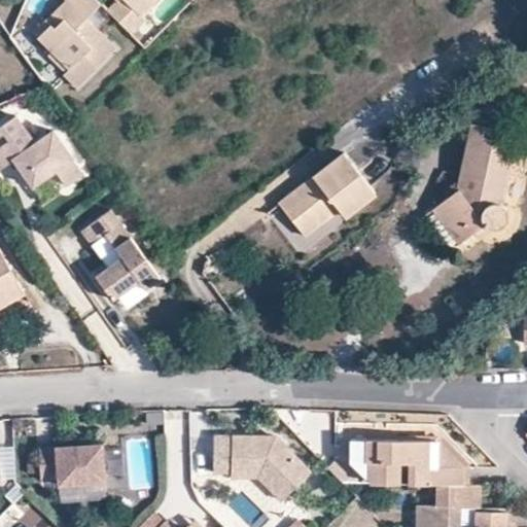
[(67,0),(54,13),(61,21),(54,28),(49,24),(37,36),(53,50),(68,65),(63,72),(76,85),(114,47),(85,19),(101,3),(97,0),(67,0)]
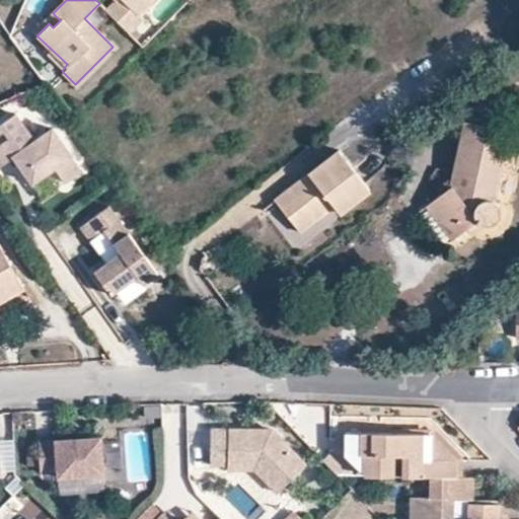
[(137,15),(150,1),(148,0),(115,0),(105,9),(130,32),(142,20),(137,15)]
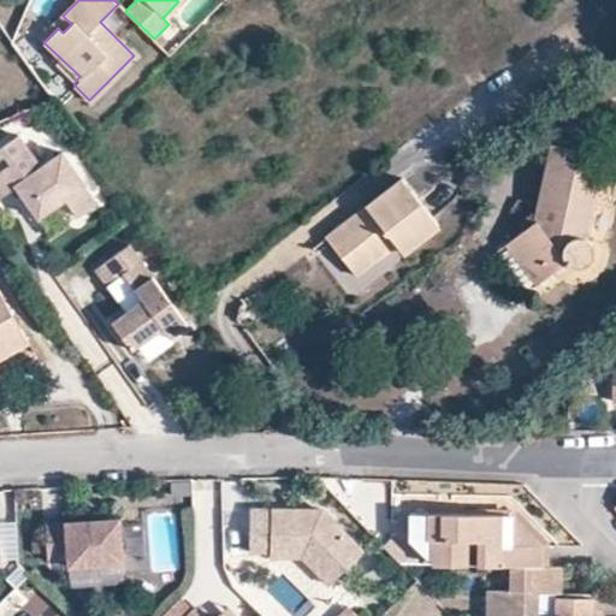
[(40,37),(43,42),(58,28),(63,33),(71,24),(63,16),(54,24),(40,37)]
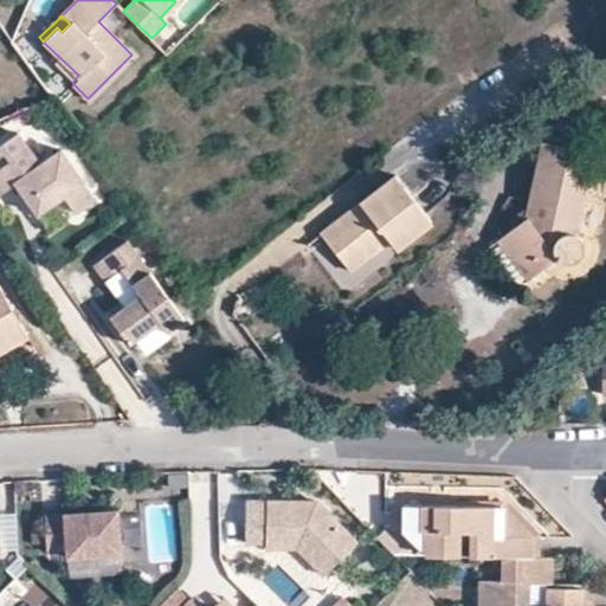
[(53,64),(72,83),(78,75),(60,58),(53,64)]
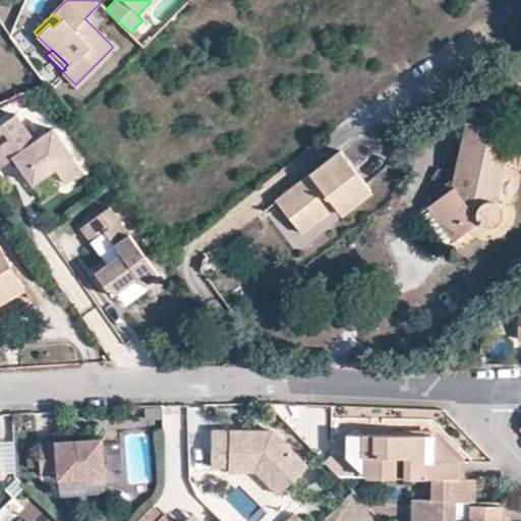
[(67,183),(82,172),(51,129),(34,143),(14,118),(0,128),(0,171),(14,161),(35,187),(56,171),(65,182),(67,183)]
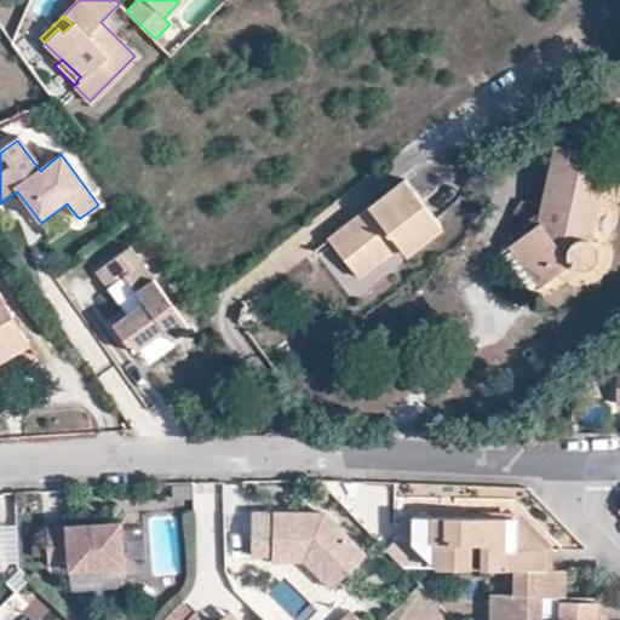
[(598,251),(596,246),(593,244),(590,240),(606,168),(580,164),(581,149),(555,144),(538,222),(509,246),(539,287),(569,264),(572,267),(575,268),(579,269),(584,270),(589,269),(592,267),(596,264),(598,260),(598,256),(598,251)]
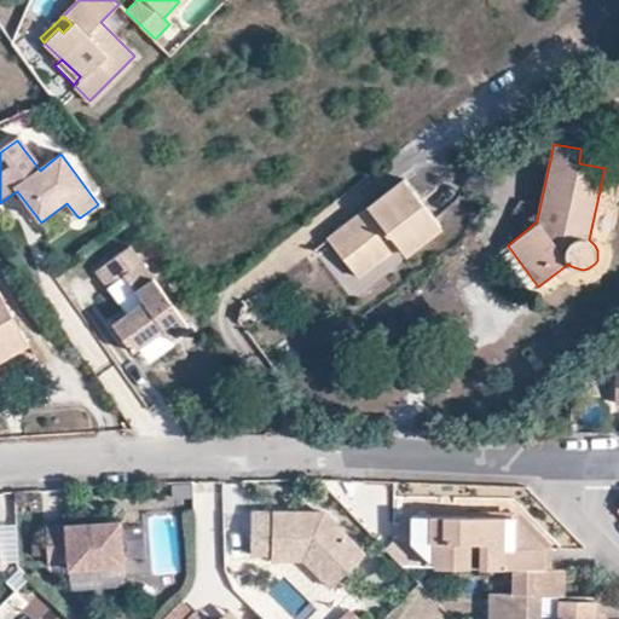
[(405,250),(411,258),(447,229),(410,181),(334,241),(365,281),(405,250)]
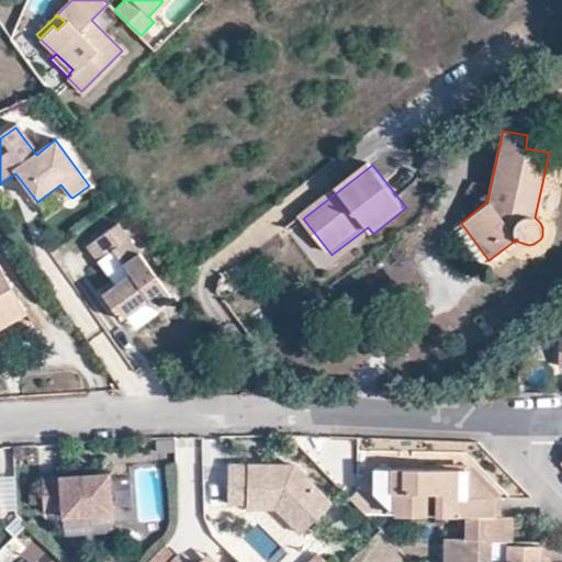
[(154,311),(171,298),(119,225),(89,248),(98,262),(111,253),(130,277),(101,296),(119,322),(147,301),(154,311)]
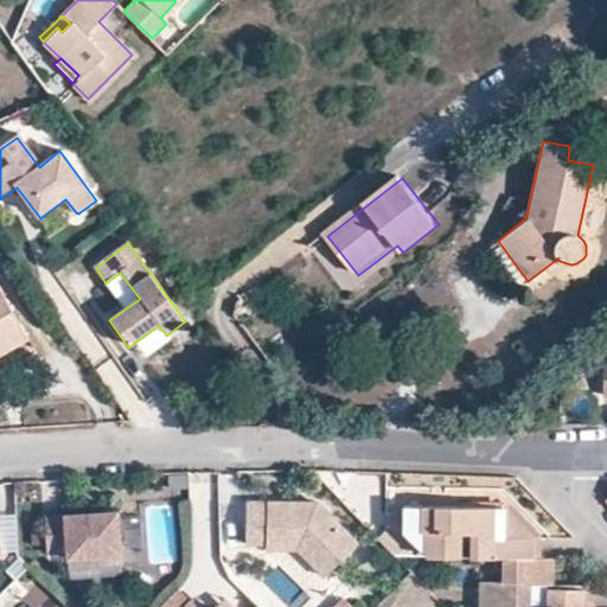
[(0,353),(27,340),(0,288),(0,353)]
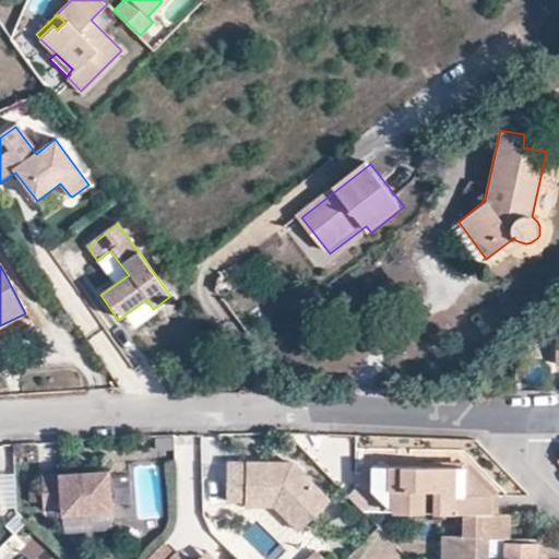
[(558,335),(550,336),(549,363),(558,363),(558,335)]
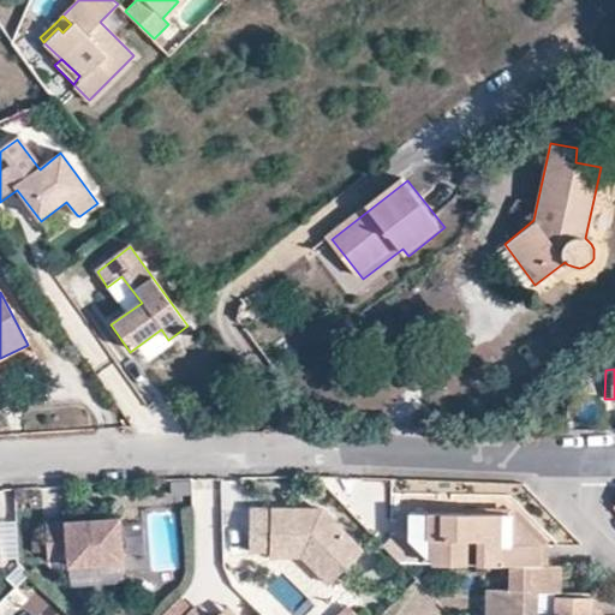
[(269,431),(288,431),(278,417),(269,431)]
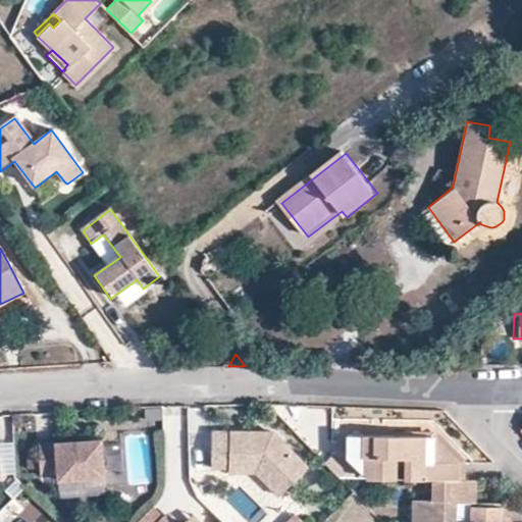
[(232,474),(261,473),(277,472),(291,485),(309,468),(273,431),(213,434),(214,471),(232,470),(232,474)]
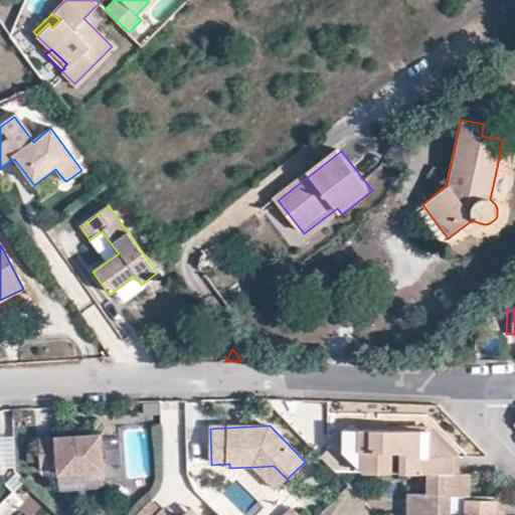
[(361,472),(424,473),(450,473),(449,455),(424,430),(339,427),(339,448),(361,472)]
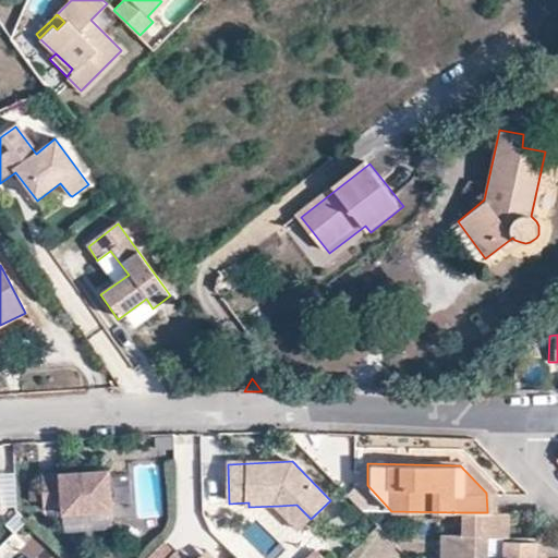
[(114,510),(111,470),(92,471),(82,471),(44,474),(46,507),(64,506),(64,513),(114,510)]
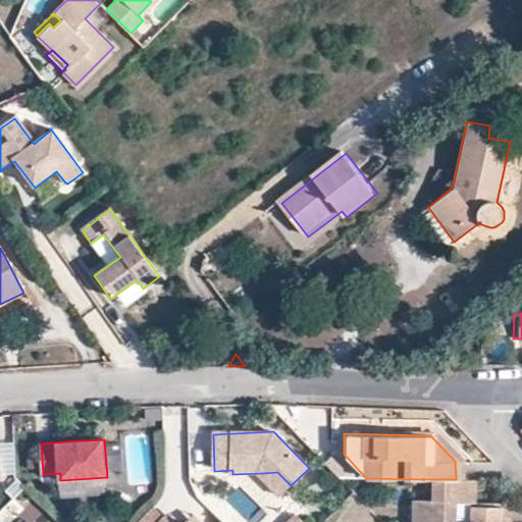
[(342,477),(351,478),(329,454),(323,459),(342,477)]
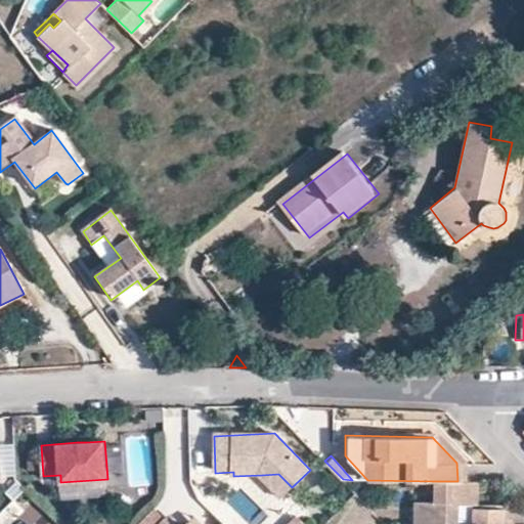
[(282,496),(292,487),(278,474),(262,475),(282,496)]
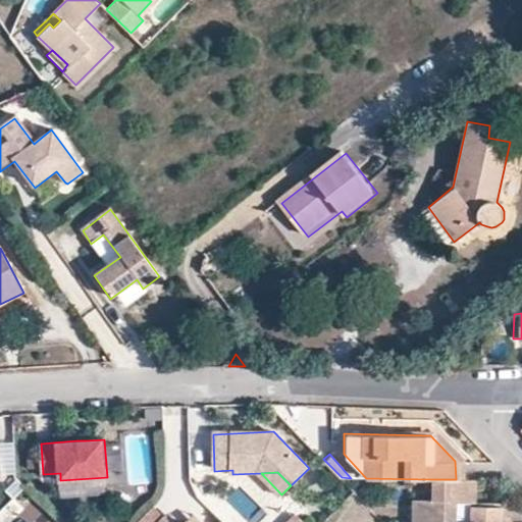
[(456,479),(430,479),(430,500),(412,500),(412,521),(433,521),(499,521),(499,505),(472,505),(472,479),(456,479)]
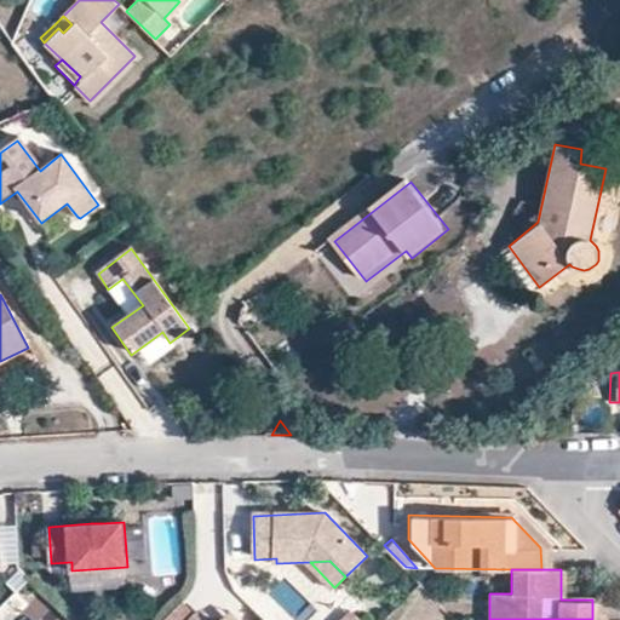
[(372,590),(383,602),(394,591),(383,580),(372,590)]
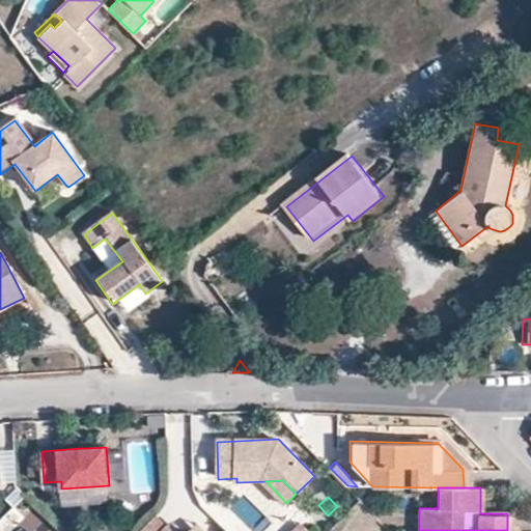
[(516,530),(516,513),(507,513),(507,530),(516,530)]
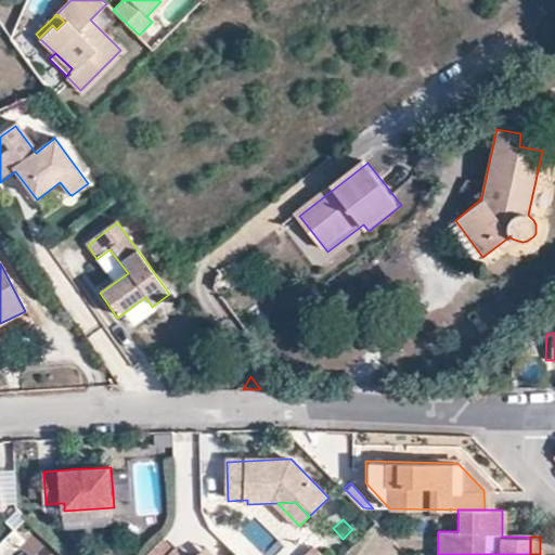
[(323,554),(313,545),(304,554),(323,554)]
